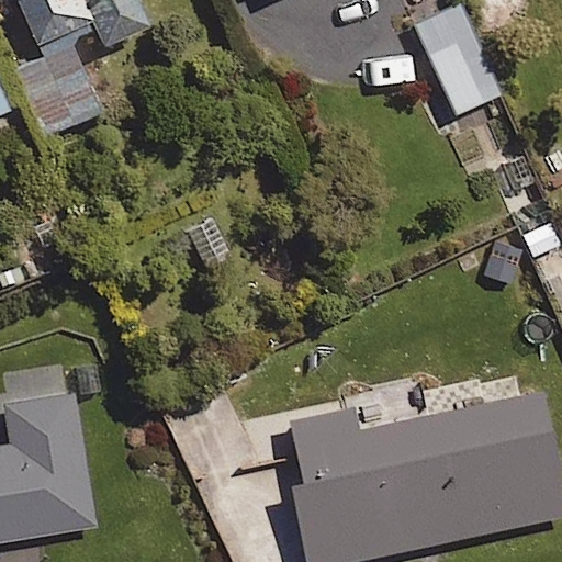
[(147,27),(135,0),(10,0),(32,53),(19,58),(51,133),(100,112),(69,37),(92,27),(101,47),(147,27)]
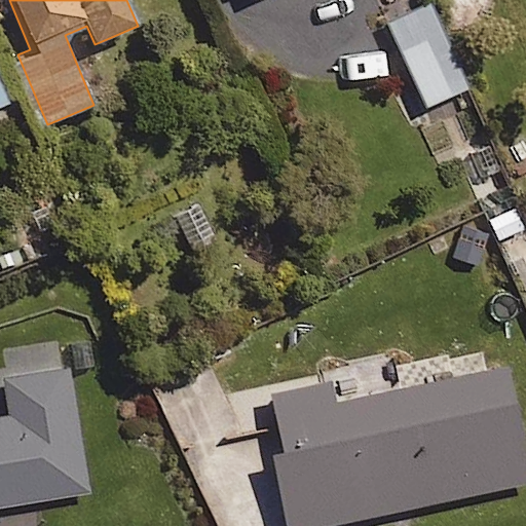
[(466,88),(429,4),(389,22),(426,106),(466,88)]
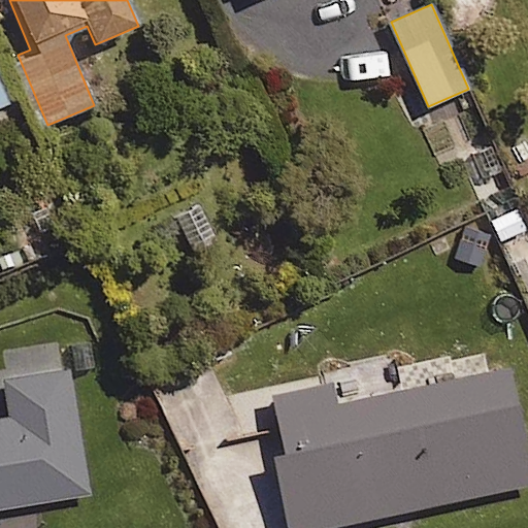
[(0,527),(0,508),(88,495),(67,352),(0,362),(0,527)]
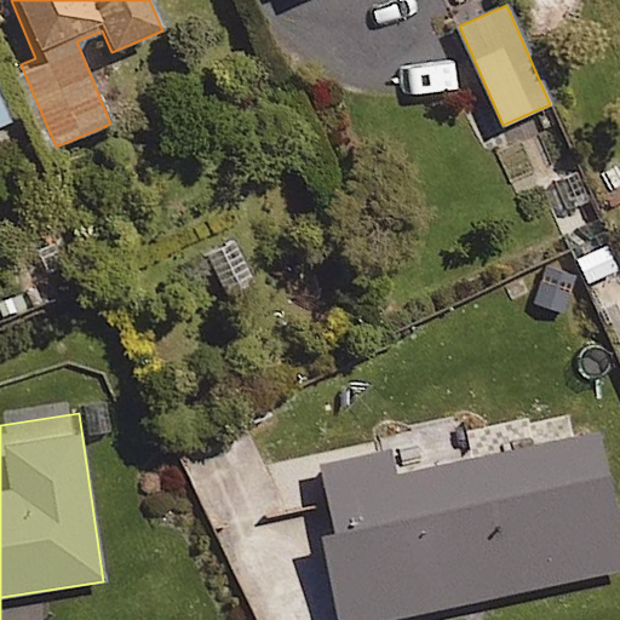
[(573,437),(568,413),(474,434),(478,458),(394,476),(388,446),(320,460),(336,532),(321,535),(339,619),(383,619),(619,568),(619,538),(597,432),(573,437)]
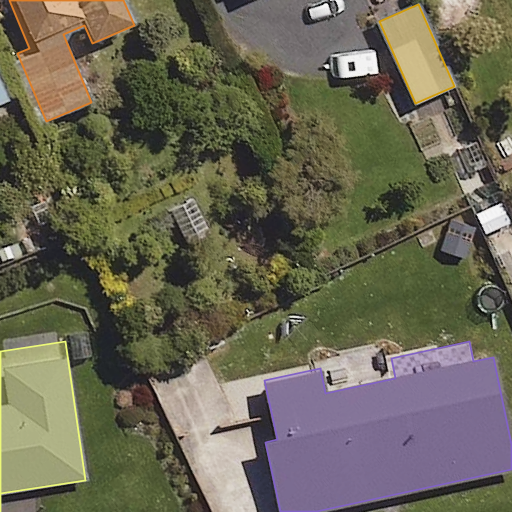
[(222,429),(233,474),(258,468),(247,423),(222,429)]
